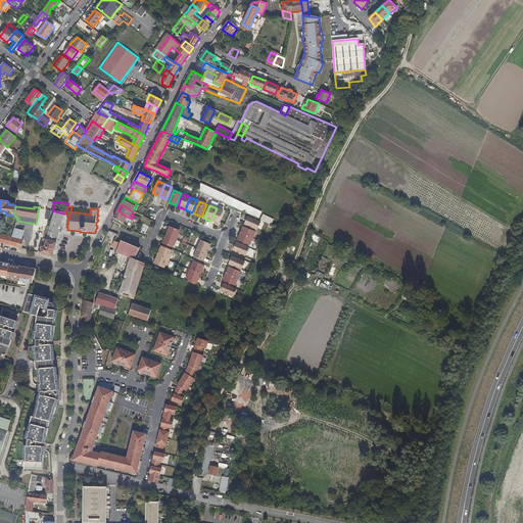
[(222,210),(217,208),(210,221),(217,223),(222,210)]
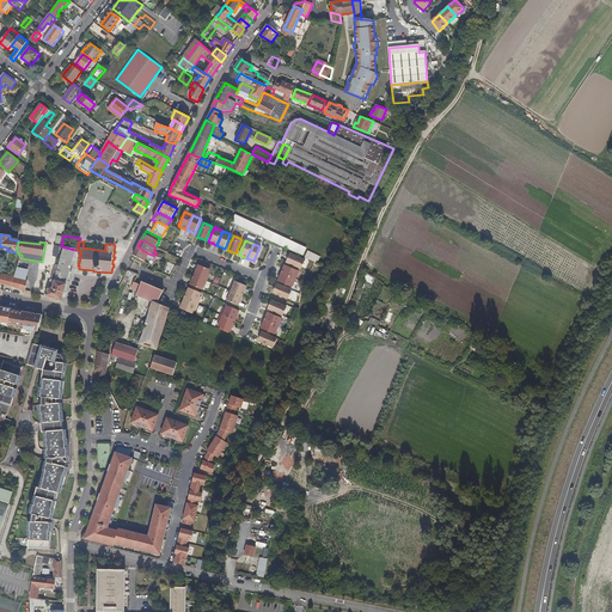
[(61,246),(57,257),(51,277),(54,277),(53,281),(66,285),(69,269),(75,250),(61,246)]
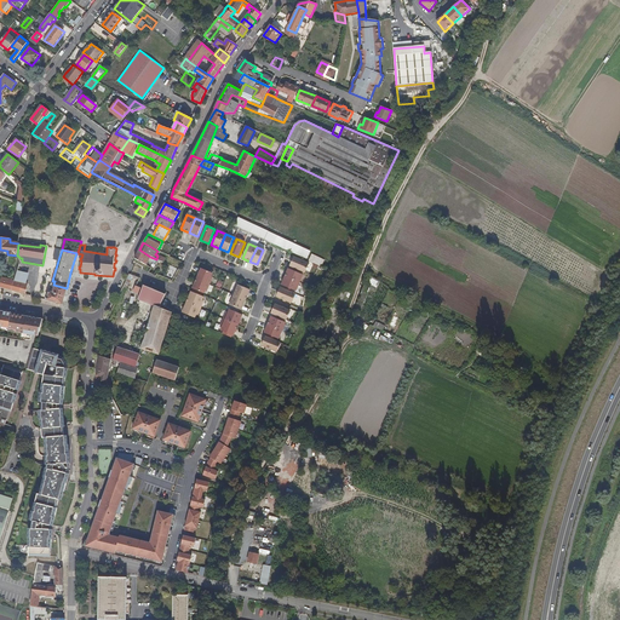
[(150,257),(139,250),(135,258),(147,265),(150,257)]
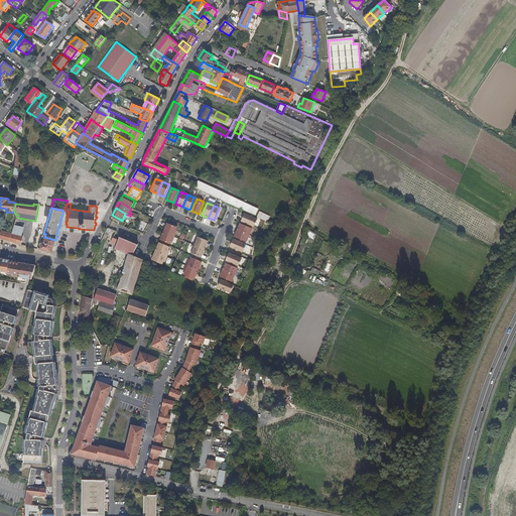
[(267,222),(270,216),(259,211),(256,217),(267,222)]
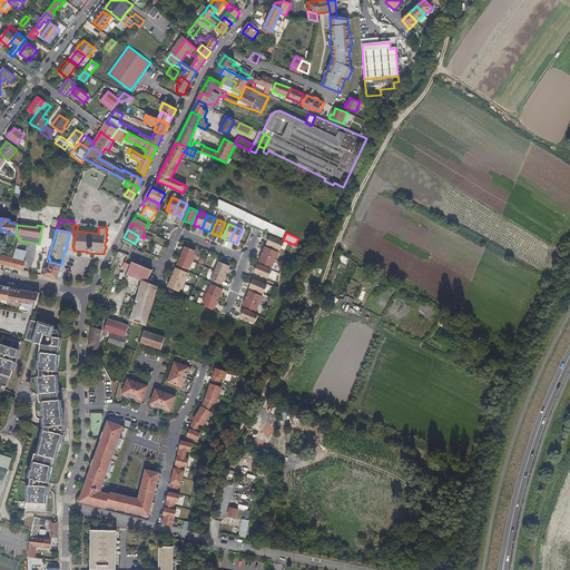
[(276,239),(271,237),(266,245),(272,247),(275,248),(281,251),(284,243),(279,241),(276,239)]
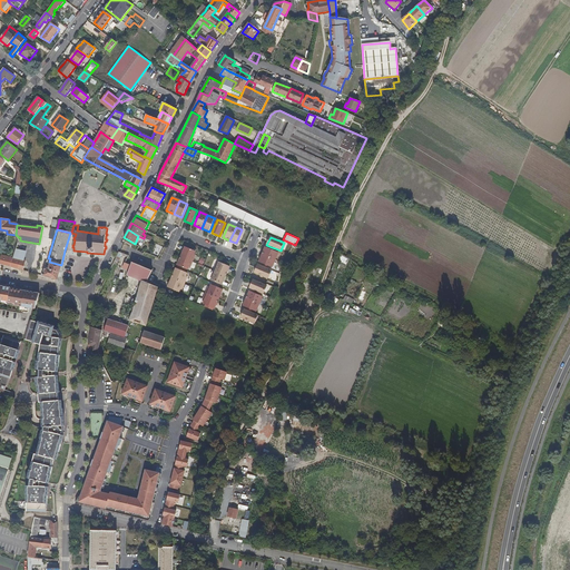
[(156,245),(151,253),(157,255),(161,247),(156,245)]
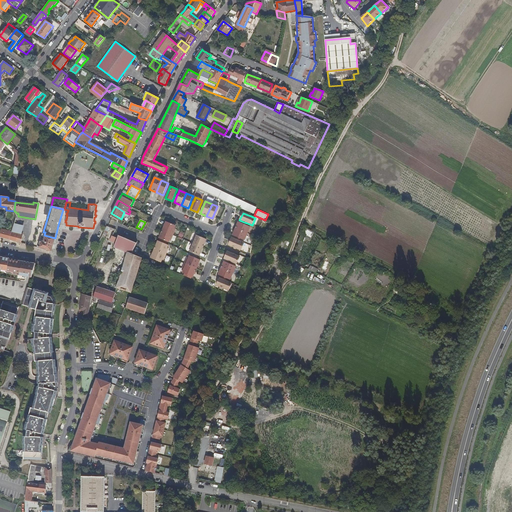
[(238,222),(235,229),(247,234),(250,227),(246,225),(243,224),(238,222)]
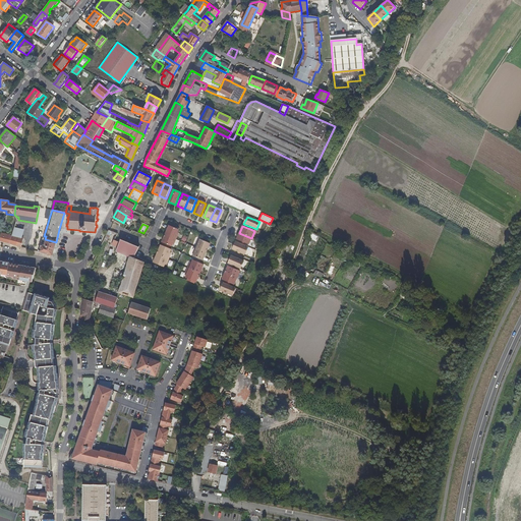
[(178,232),(168,227),(165,234),(176,239),(179,233),(178,233),(178,232)]
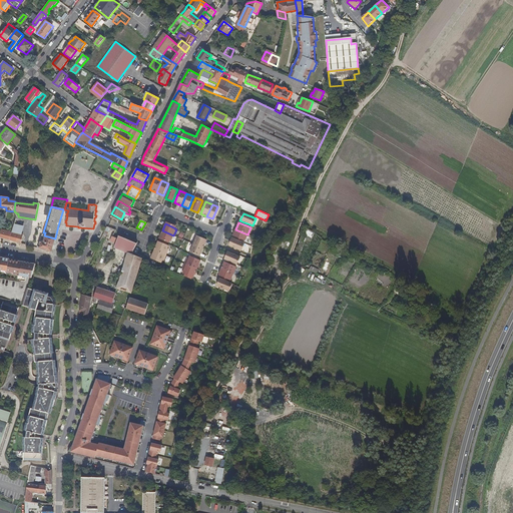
[(23,226),(14,224),(12,232),(21,234),(23,226)]
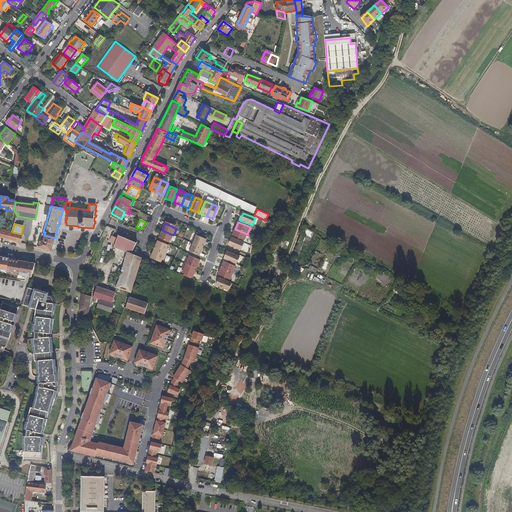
[(110,228),(107,227),(101,237),(105,239),(110,228)]
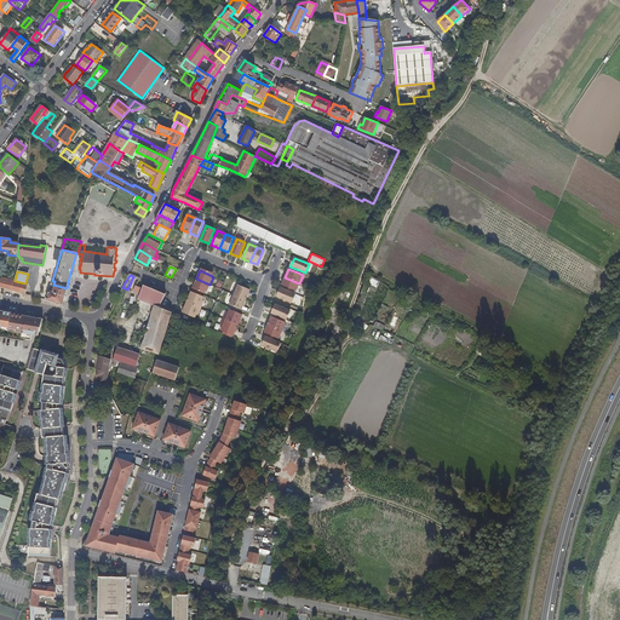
[(367,281),(375,287),(379,282),(369,276),(367,281)]
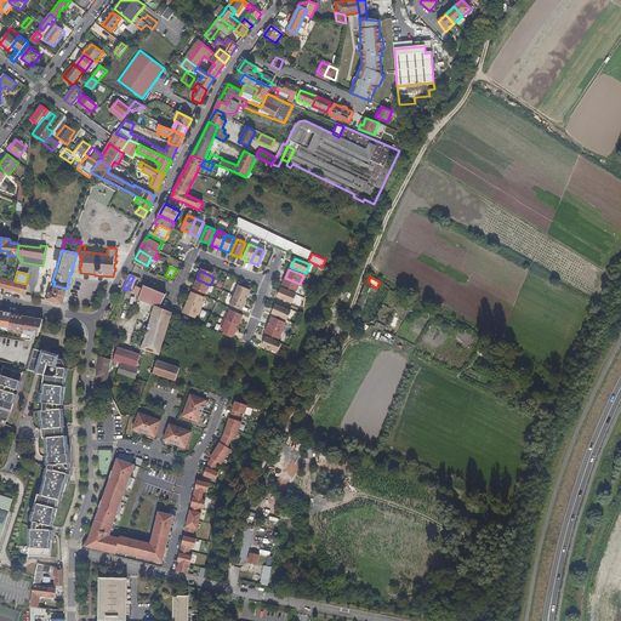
[(15,281),(1,278),(0,283),(0,288),(6,289),(9,281),(13,283),(15,281)]
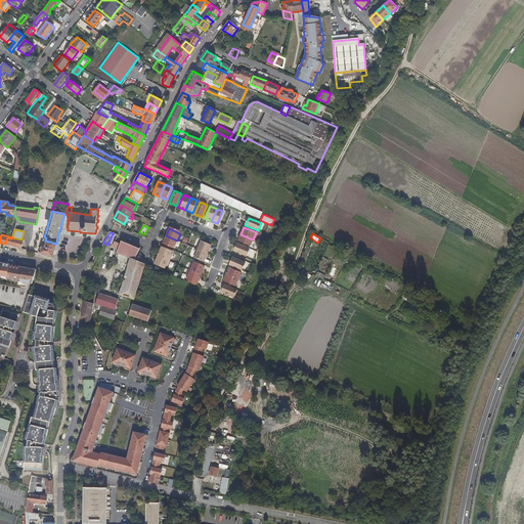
[(241,234),(237,242),(243,244),(246,245),(250,247),(253,239),(241,234)]
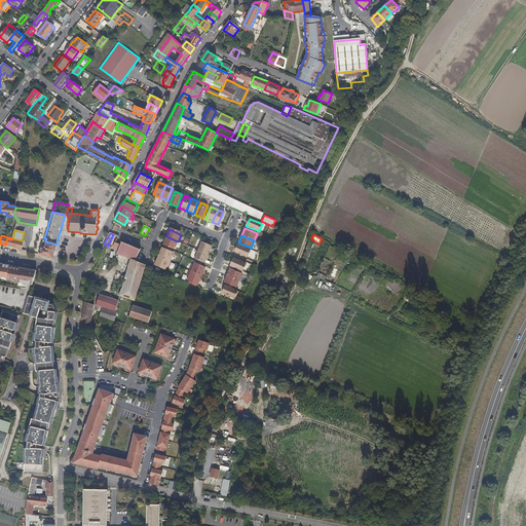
[(178,241),(166,236),(163,245),(164,246),(163,247),(171,250),(172,249),(173,250),(175,247),(176,248),(178,241)]
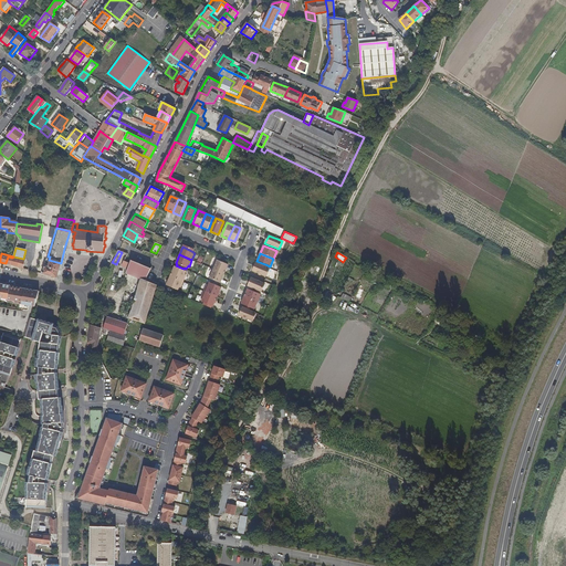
[(12,258),(8,257),(6,263),(23,269),(25,259),(23,259),(13,257),(12,258)]
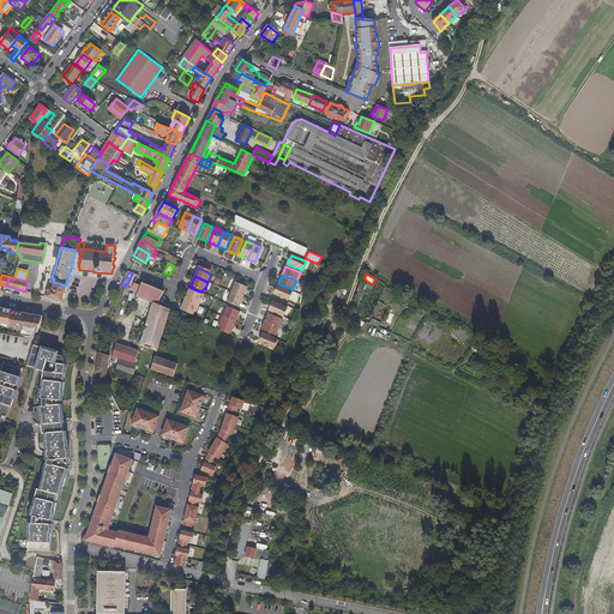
[(54,278),(52,278),(46,298),(61,302),(66,286),(53,282),(54,278)]
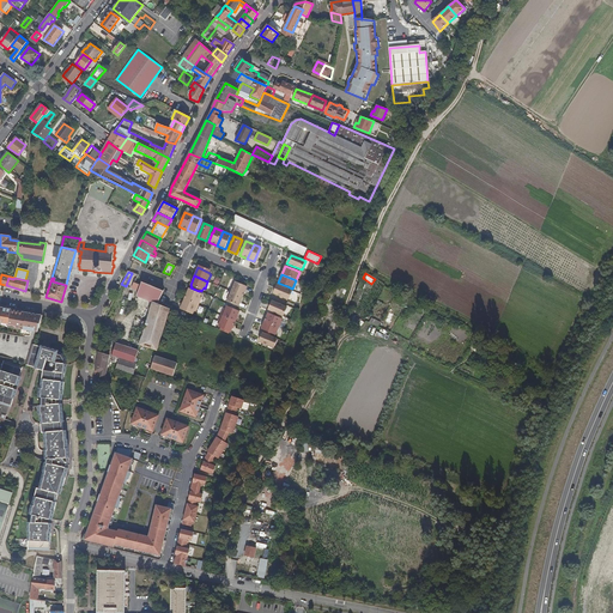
[(138,291),(135,296),(152,303),(157,304),(163,291),(141,283),(140,286),(138,291)]
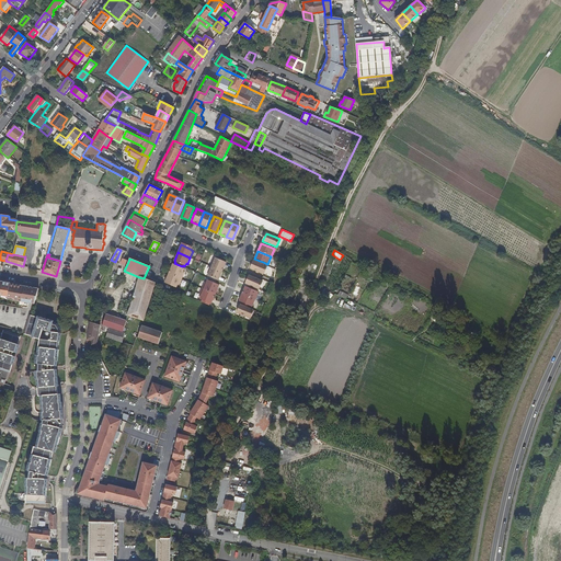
[(214,261),(213,260),(210,266),(221,272),(225,265),(221,263),(214,260),(214,261)]
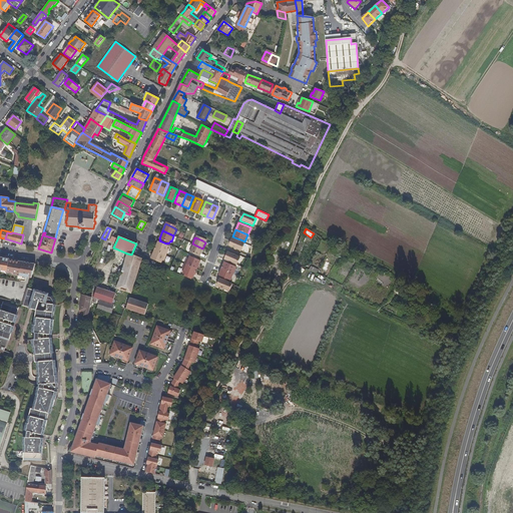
[(236,240),(231,238),(228,245),(240,250),(243,243),(239,241),(236,240)]
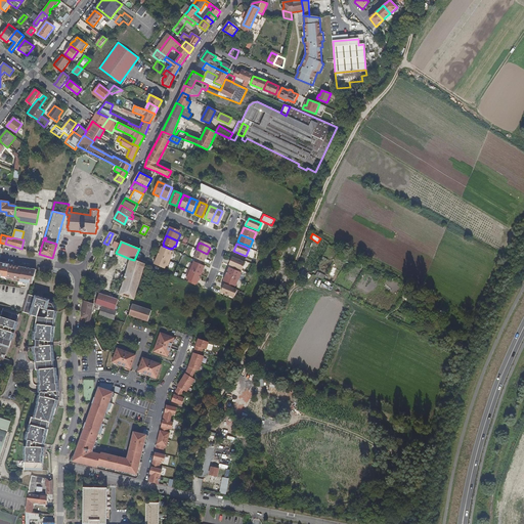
[(307,256),(313,258),(318,246),(313,244),(307,256)]
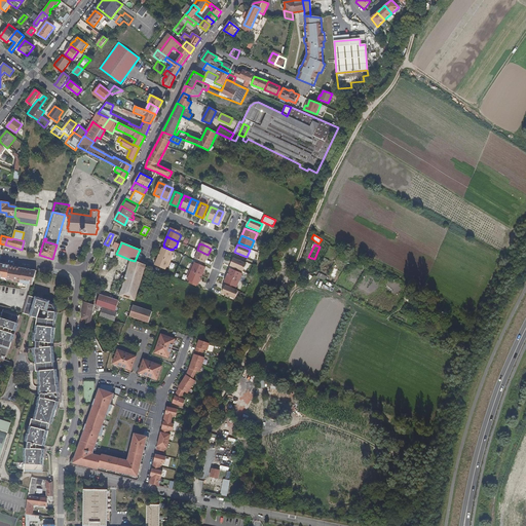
[(163,249),(162,248),(158,257),(171,262),(174,256),(172,255),(173,253),(171,252),(171,250),(163,247),(163,249)]
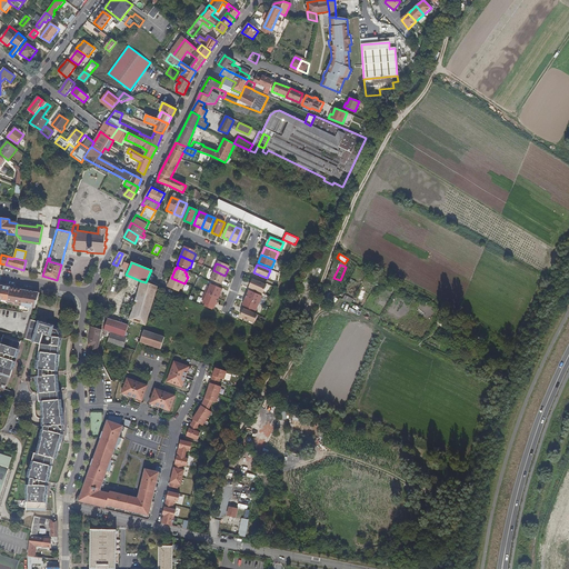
[(210,277),(211,277),(210,280),(221,285),(225,276),(213,270),(210,277)]
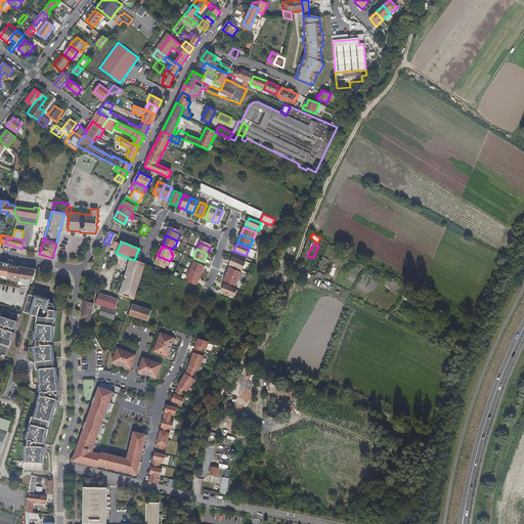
[(170,261),(158,256),(154,264),(165,269),(166,266),(167,267),(170,261)]
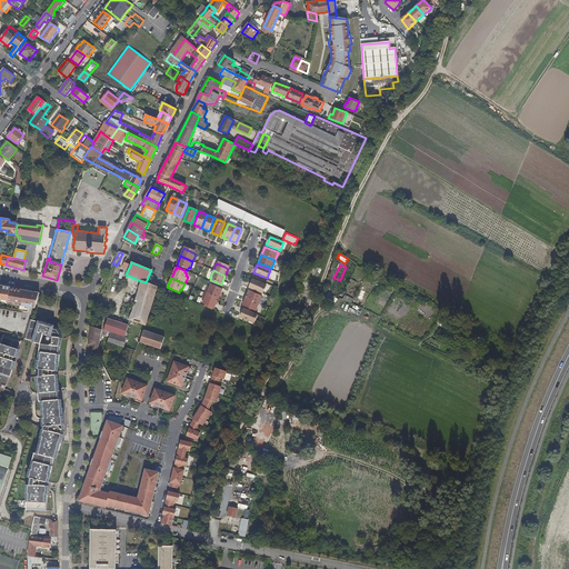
[(266,287),(252,280),(249,288),(256,291),(259,292),(262,293),(266,287)]
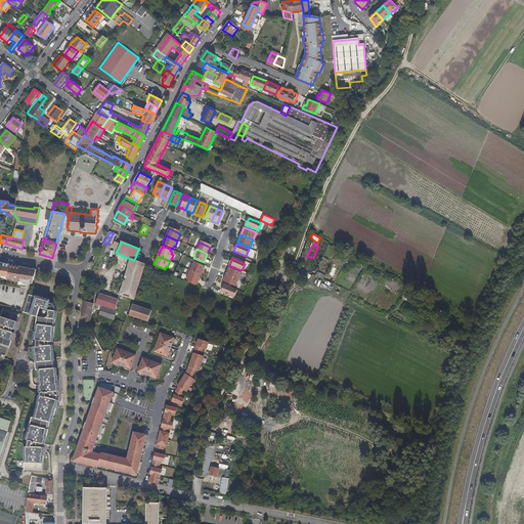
[(130,259),(125,275),(119,295),(134,300),(144,264),(134,260),(130,259)]
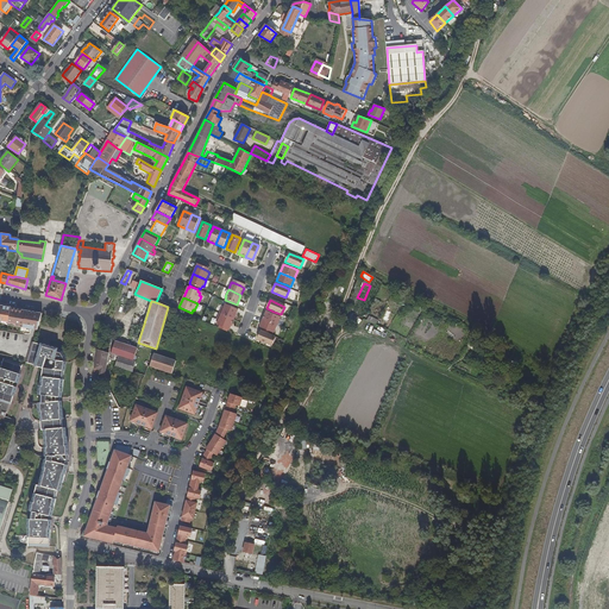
[(224,307),(223,306),(219,314),(233,320),(238,309),(225,305),(224,307)]
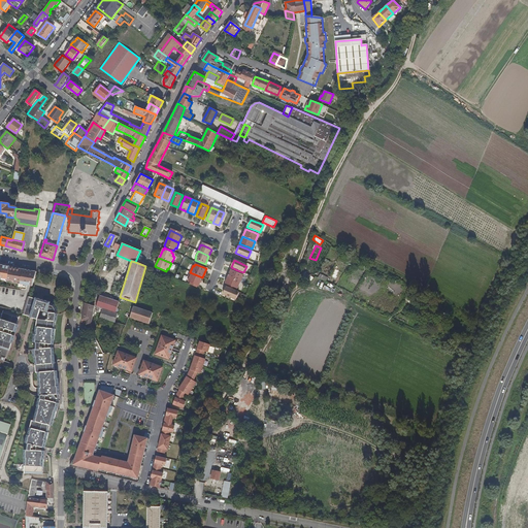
[(0,279),(1,279),(1,278),(7,279),(7,281),(13,282),(13,283),(31,287),(32,283),(34,283),(36,273),(36,272),(9,268),(0,266),(0,279)]
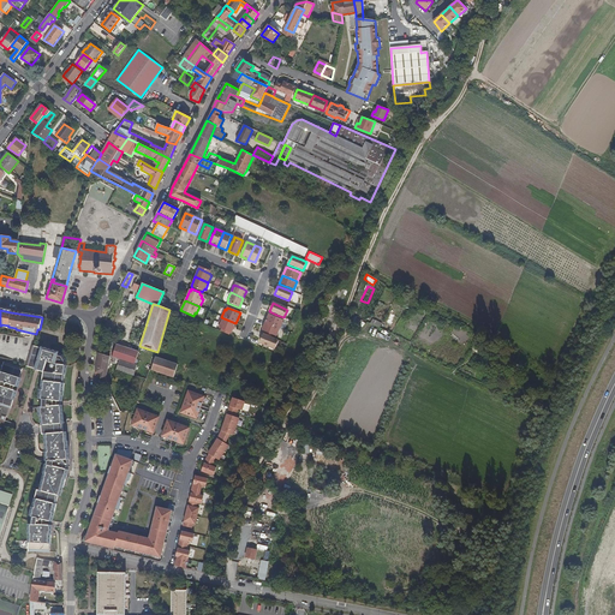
[(275,317),(269,315),(266,322),(280,328),(282,321),(279,318),(275,317)]
